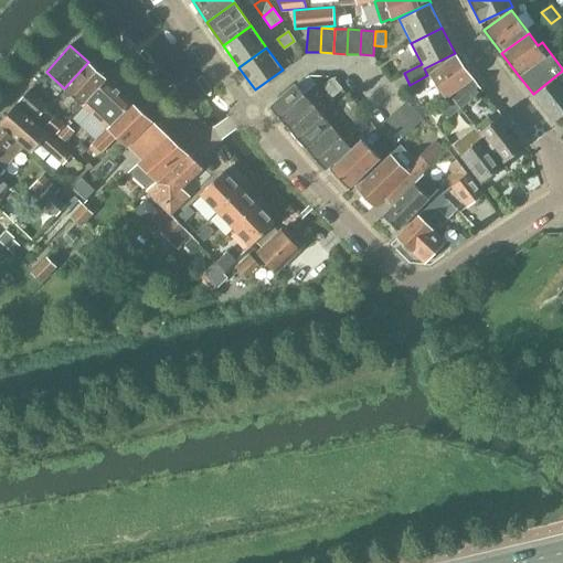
[(450,95),(474,78),(456,54),(428,73),(446,98),(450,95)]
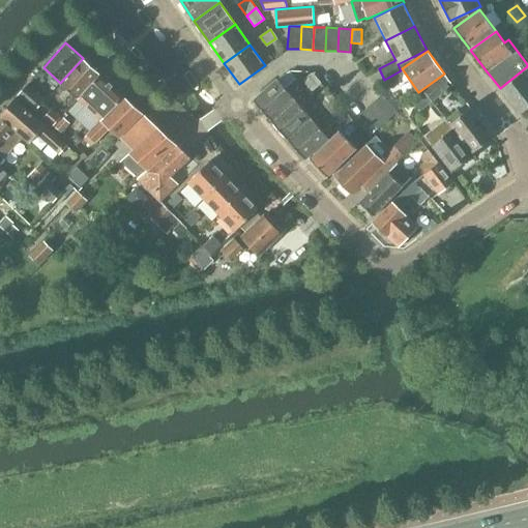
[(76,97),(98,72),(83,58),(60,83),(76,97)]
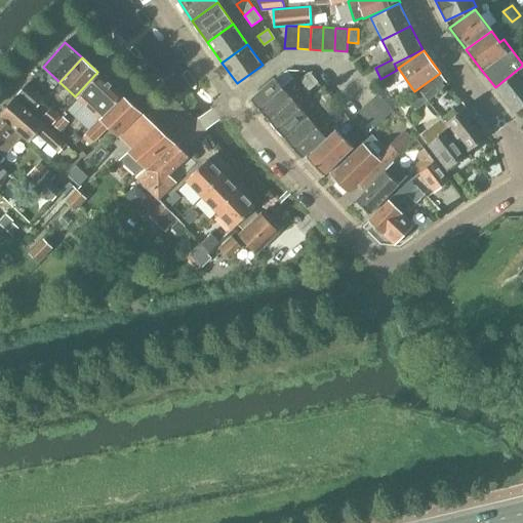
[(269,119),(291,98),(281,86),(291,77),(286,71),(275,78),(251,98),(269,119)]
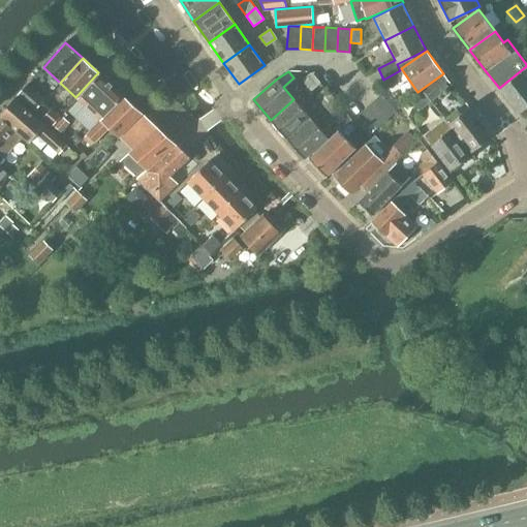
[(100,119),(123,95),(98,72),(75,97),(100,119)]
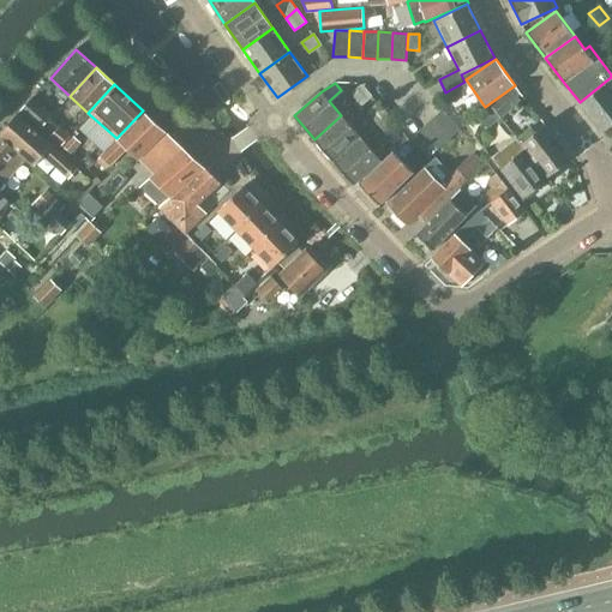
[(603,131),(611,123),(611,93),(605,84),(580,103),(603,131)]
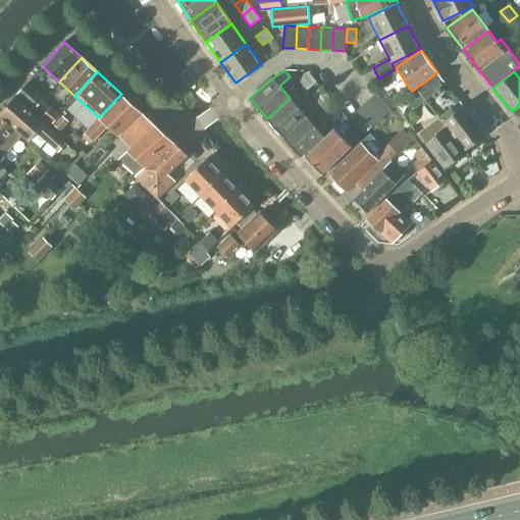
[(307,88),(314,82),(307,72),(300,79),(307,88)]
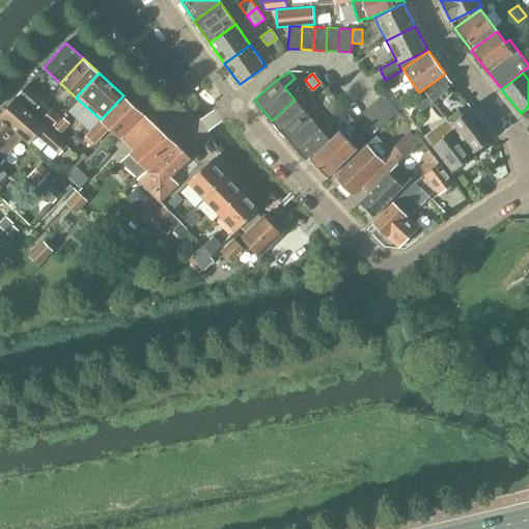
[(423,89),(423,90),(433,102),(453,85),(445,74),(423,89)]
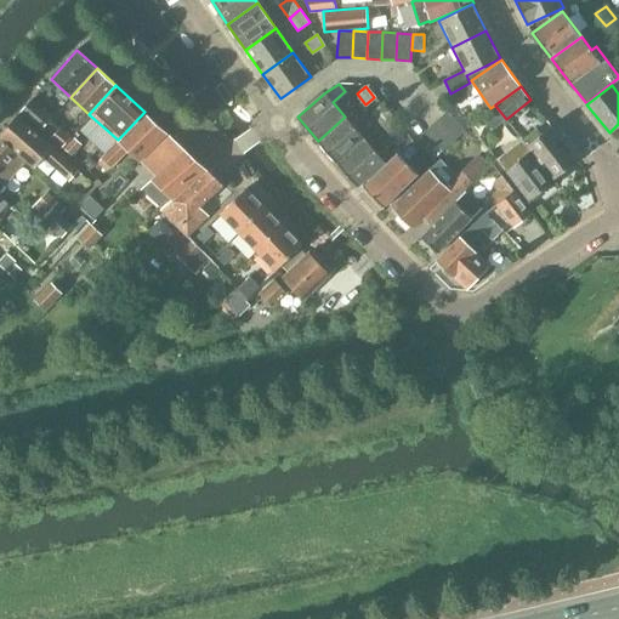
[(41,130),(52,118),(30,98),(21,111),(41,130)]
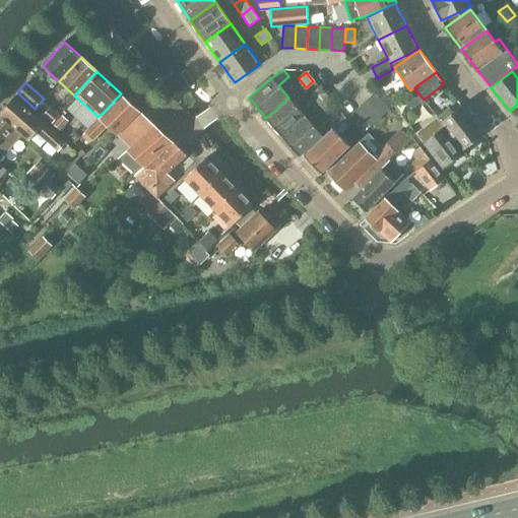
[(319,103),(326,95),(319,87),(312,94),(319,103)]
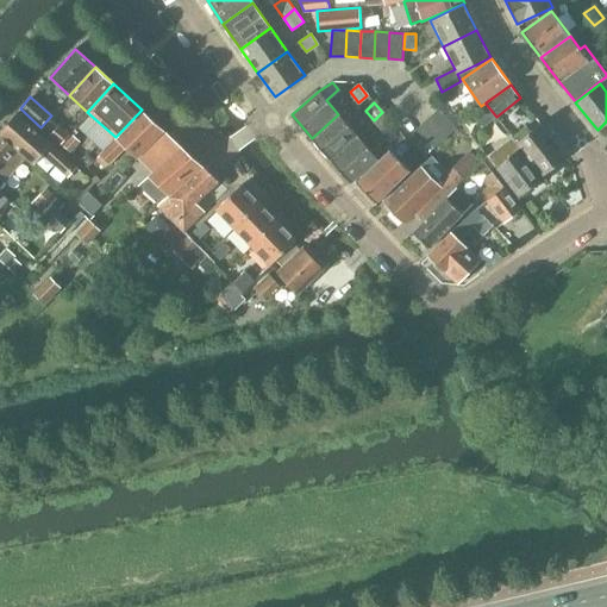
[(495,117),(496,117),(486,104),(473,114),(483,127),(495,117)]
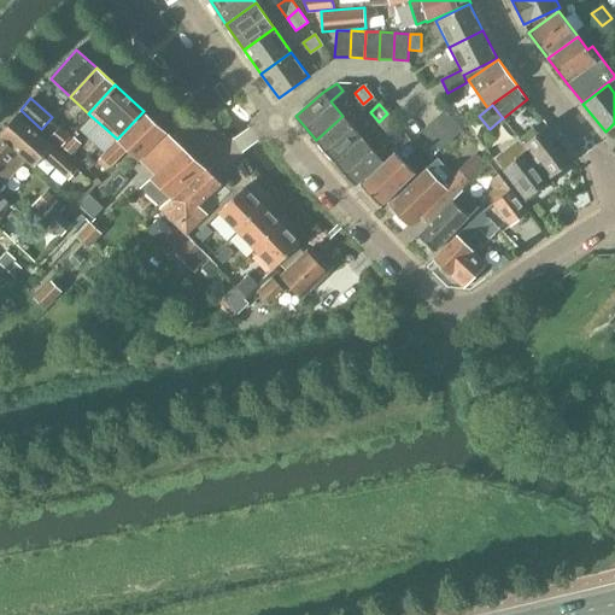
[(422,129),(426,134),(440,148),(458,133),(470,122),(458,109),(450,116),(444,110),(422,129)]
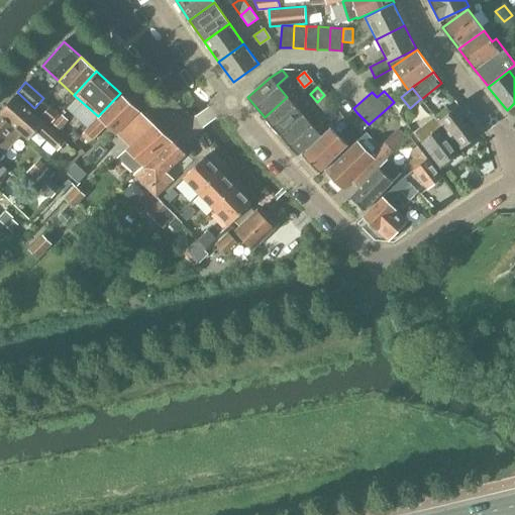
[(281,135),(303,115),(292,102),(297,97),(292,92),(287,97),(265,117),(281,135)]
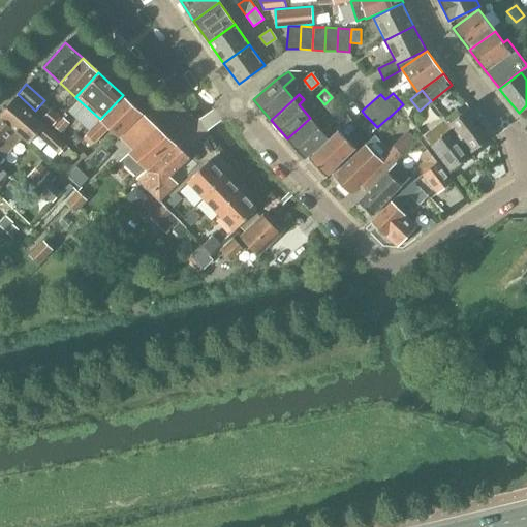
[(109,128),(121,138),(143,113),(123,95),(100,119),(100,120),(99,121),(86,133),(95,143),(109,128)]
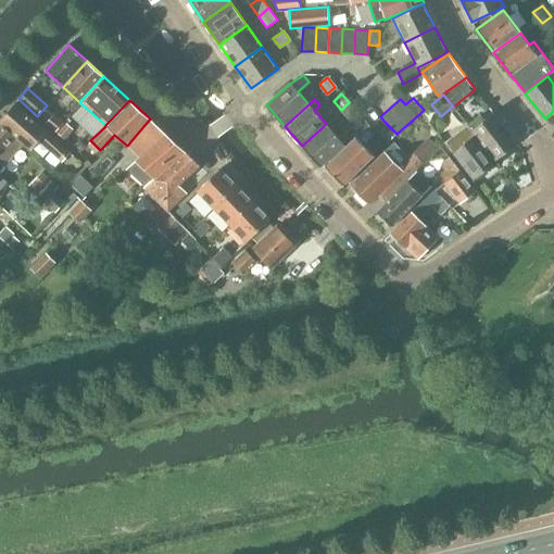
[(349,102),(341,110),(351,121),(359,113),(349,102)]
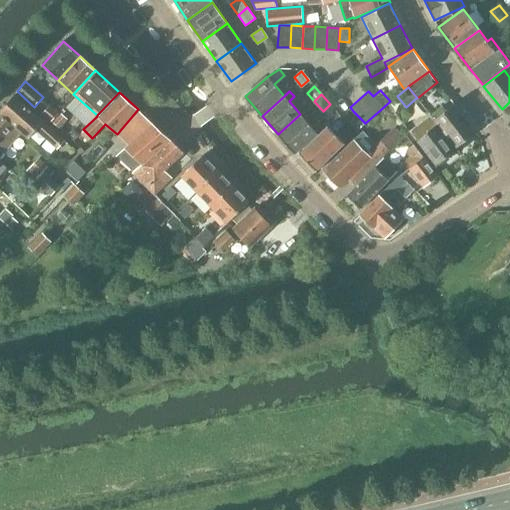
[(14,95),(0,110),(0,114),(20,132),(27,138),(36,129),(56,147),(63,139),(43,121),(14,95)]
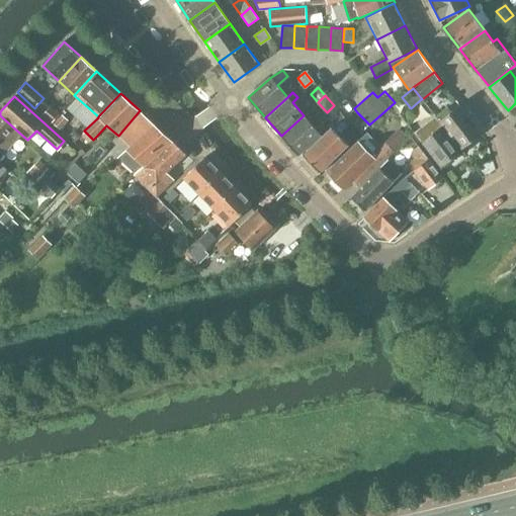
[(442,124),(461,150),(482,134),(459,104),(449,112),(446,108),(435,117),(441,125),(442,124)]
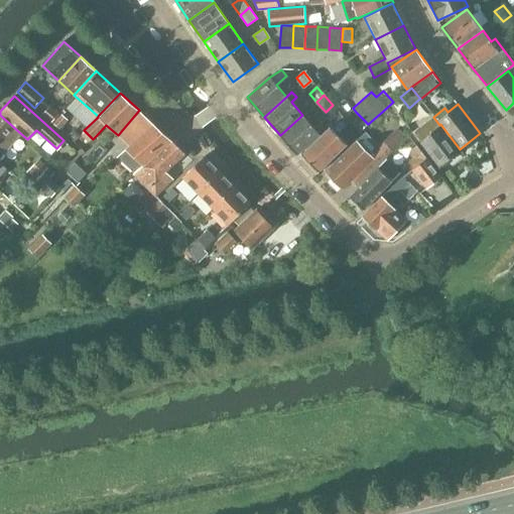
[(50,122),(58,114),(49,105),(41,114),(50,122)]
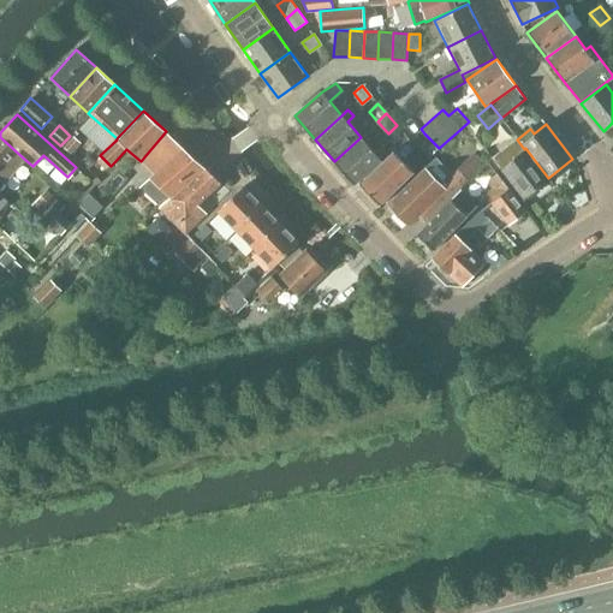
[(161,212),(204,167),(166,131),(141,161),(153,173),(149,177),(149,178),(138,188),(160,206),(158,208),(161,212)]
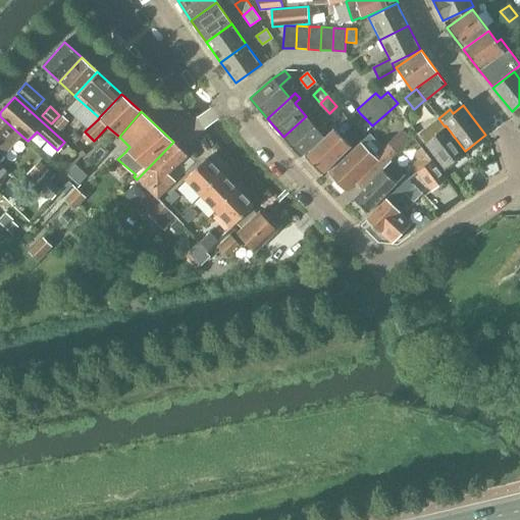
[(60,131),(69,120),(62,115),(53,124),(60,131)]
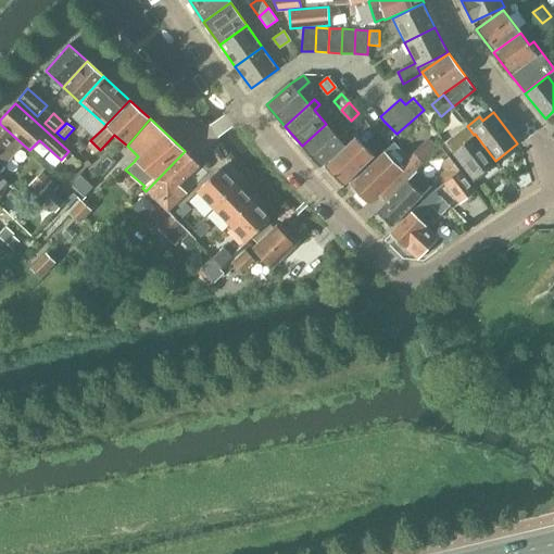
[(0,170),(22,143),(0,124),(0,170)]
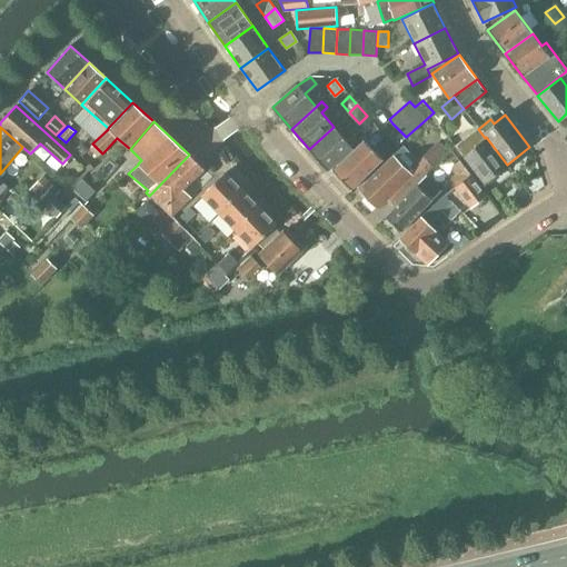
[(352,148),(334,127),(309,149),(327,170),(352,148)]
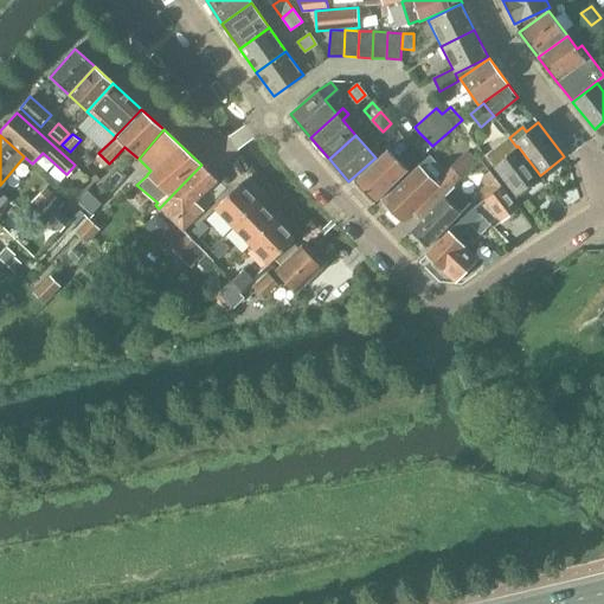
[(516,147),(493,166),(516,196),(540,177),(540,175),(518,146),(516,147)]
